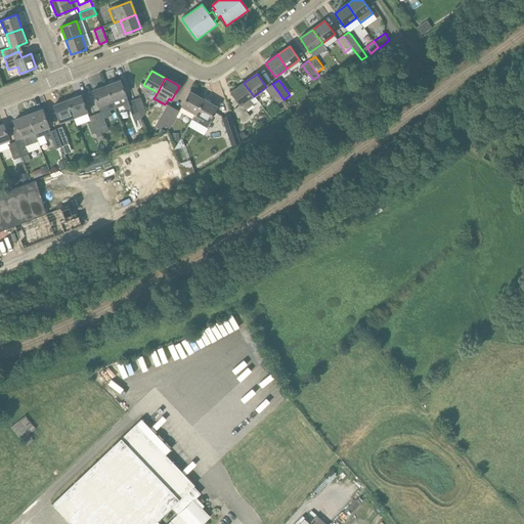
[(120,81),(106,86),(115,108),(124,105),(126,110),(130,107),(133,115),(132,116),(134,122),(141,119),(134,99),(128,102),(126,96),(120,81)]
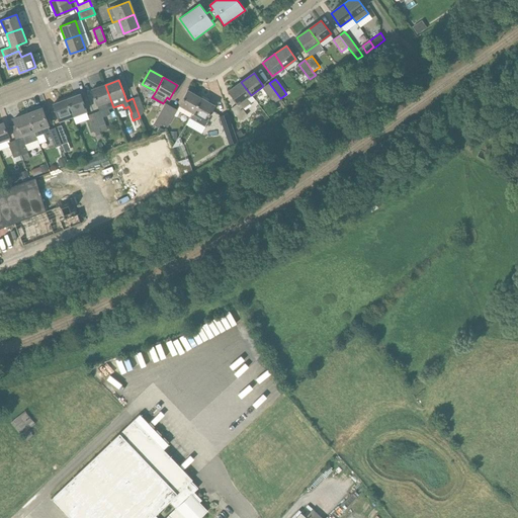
[(251,95),(241,82),(229,91),(238,103),(231,108),(240,120),(247,115),(243,109),(250,103),(246,98),(251,95)]
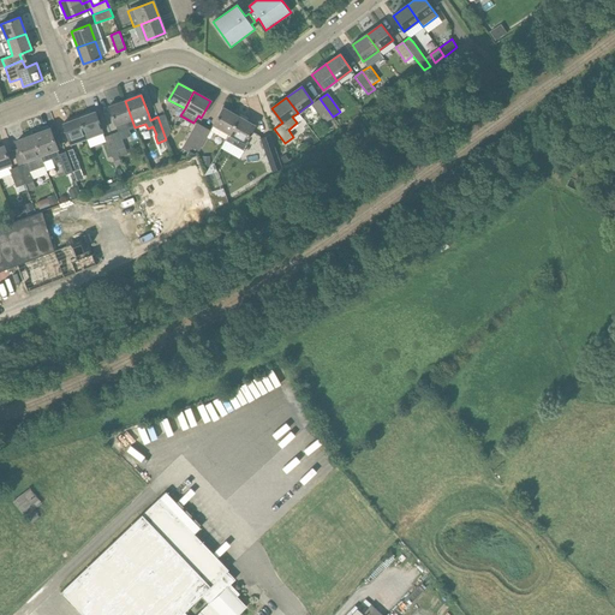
[(326,121),(333,117),(320,99),(314,103),(326,121)]
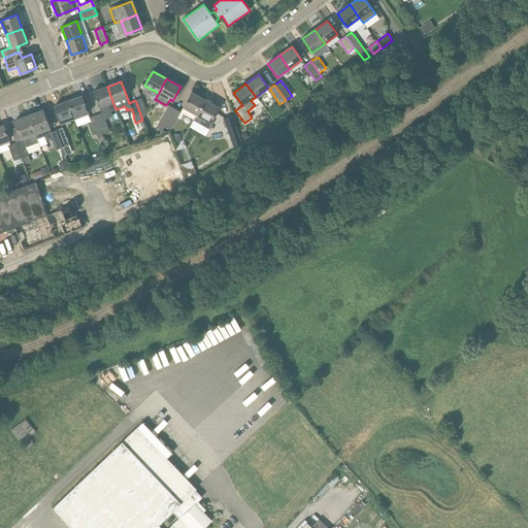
[(103,114),(116,109),(107,87),(93,92),(99,107),(101,113),(95,116),(101,129),(107,126),(103,114)]
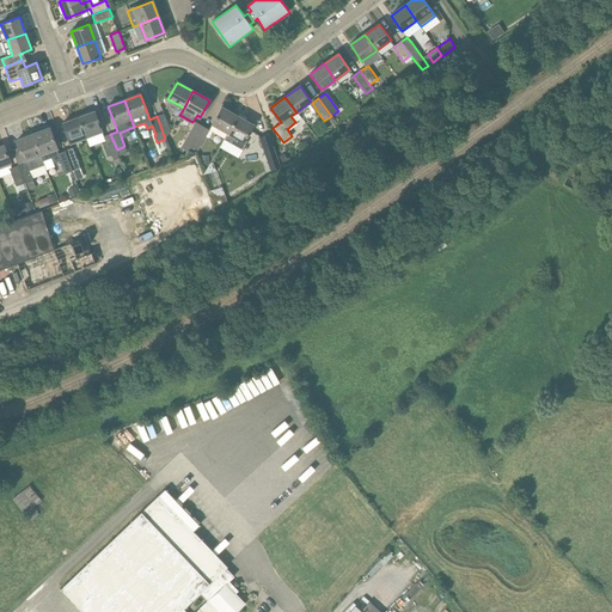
[(221,108),(210,128),(209,130),(206,136),(209,139),(213,133),(225,139),(226,138),(228,133),(237,116),(221,108)]
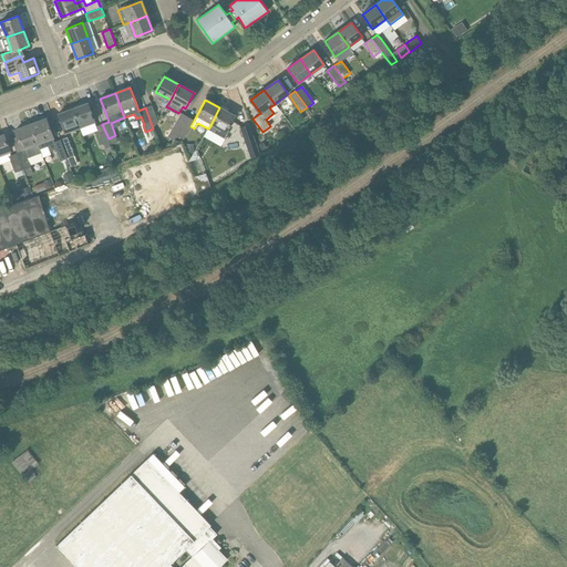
[(73,109),(80,127),(94,122),(88,103),(73,109)]
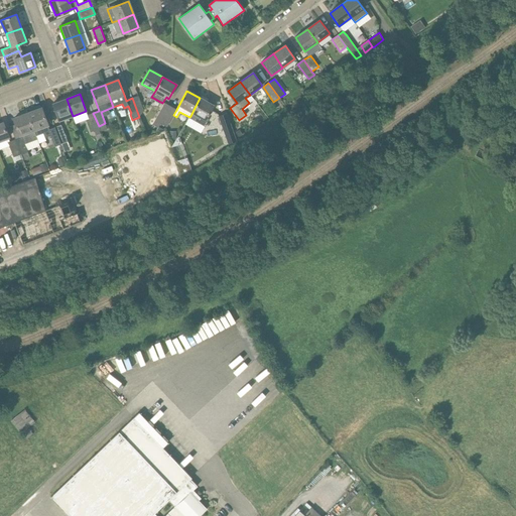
[(138,96),(132,98),(139,117),(143,110),(138,96)]
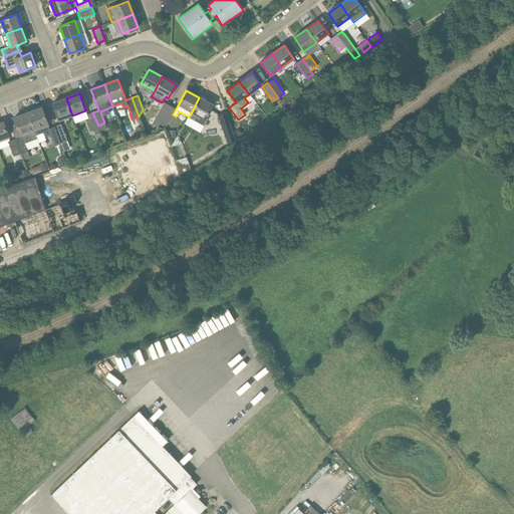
[(205,117),(213,105),(199,97),(192,111),(190,115),(189,116),(188,117),(204,126),(208,119),(205,117)]
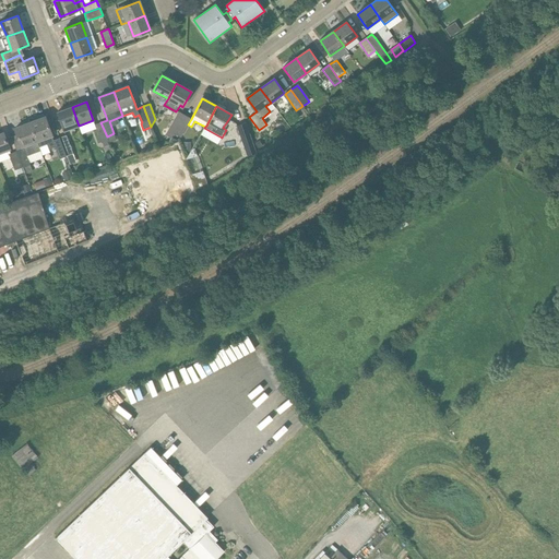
[(64,131),(79,126),(72,107),(57,113),(64,131)]
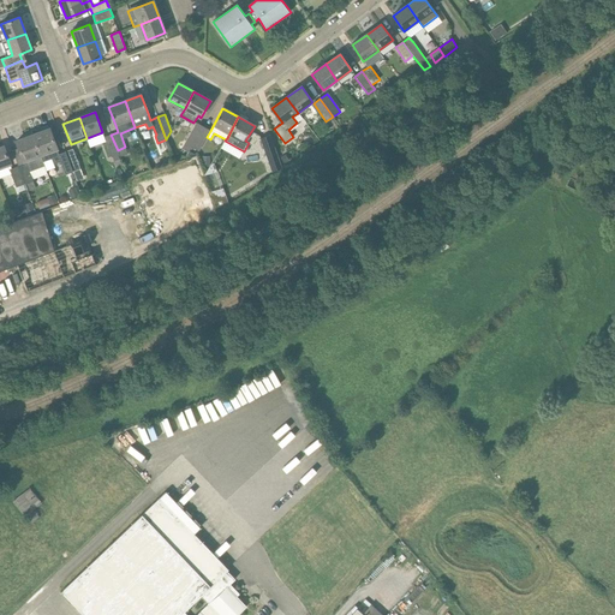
[(192,147),(203,127),(197,124),(183,149),(189,153),(192,147)]
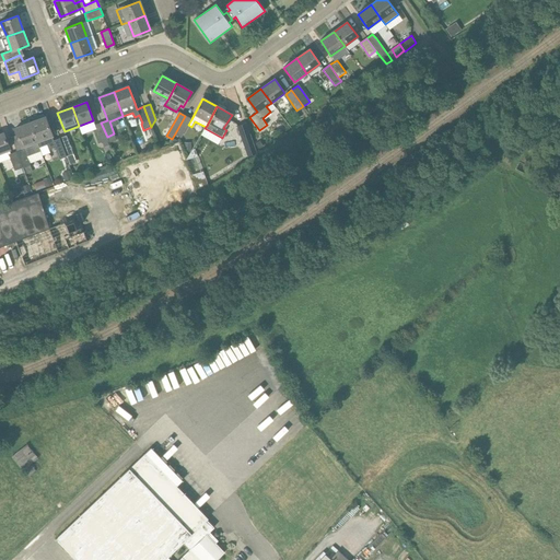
[(182,137),(184,132),(188,125),(191,119),(185,116),(175,133),(182,137)]
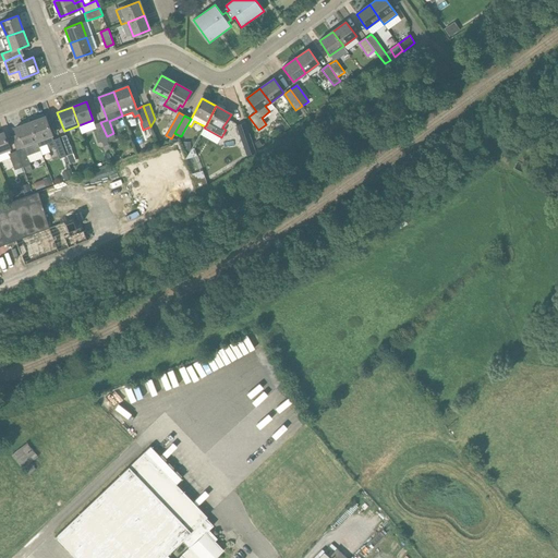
[(45,117),(29,123),(36,141),(37,141),(39,147),(43,155),(50,153),(49,149),(55,147),(60,159),(65,156),(59,137),(53,140),(45,117)]
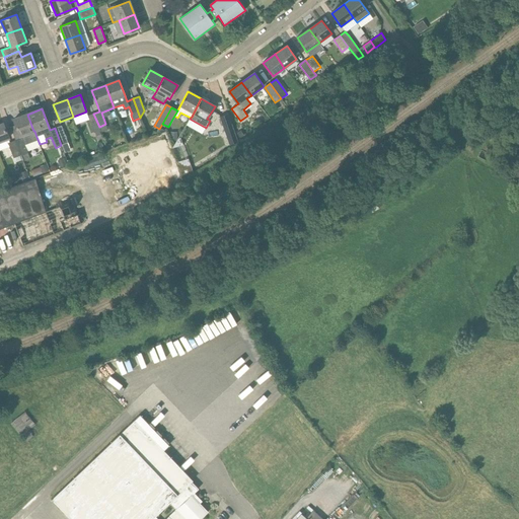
[(100,131),(99,127),(93,114),(87,116),(94,133),(99,131),(100,131)]
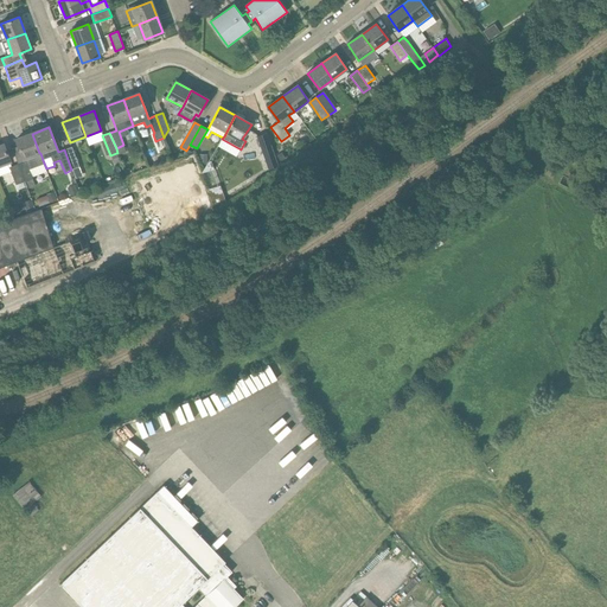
[(19,147),(12,149),(18,165),(25,181),(26,181),(29,189),(36,186),(32,179),(32,178),(46,172),(46,168),(43,160),(40,153),(39,153),(32,134),(17,140),(19,147)]
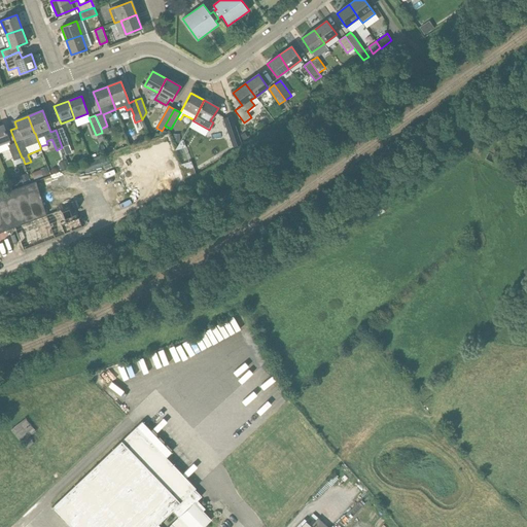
[(222,119),(233,148),(242,145),(232,116),(222,119)]
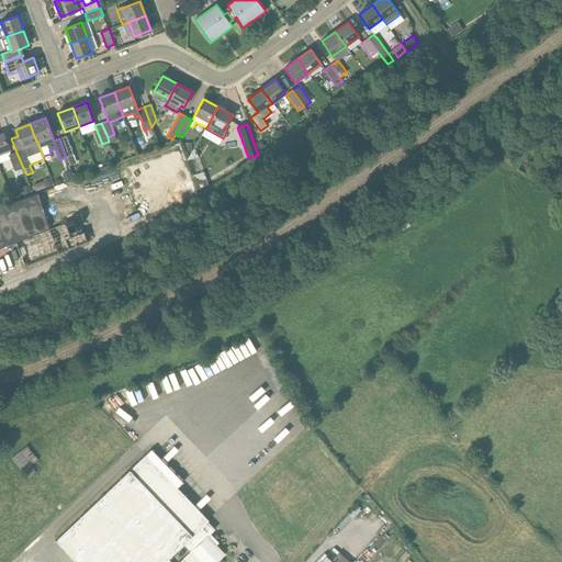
[(3,134),(0,134),(0,163),(10,159),(9,156),(11,155),(9,150),(3,134)]
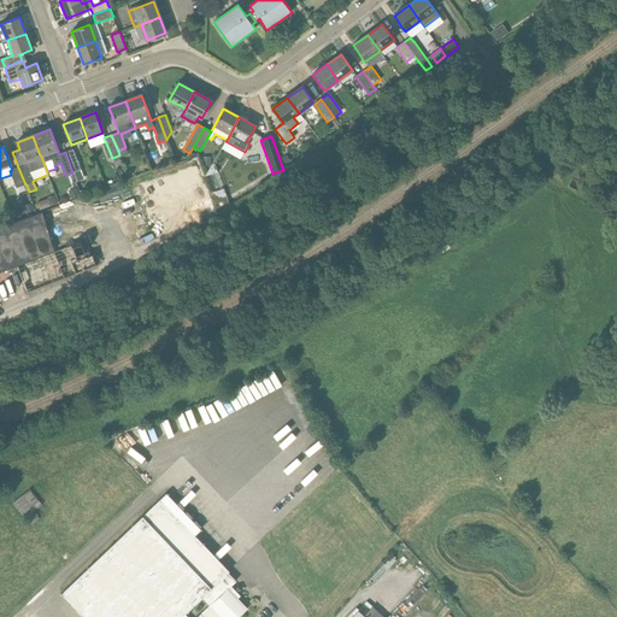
[(119,156),(121,158),(128,154),(125,147),(118,151),(118,153),(119,156)]
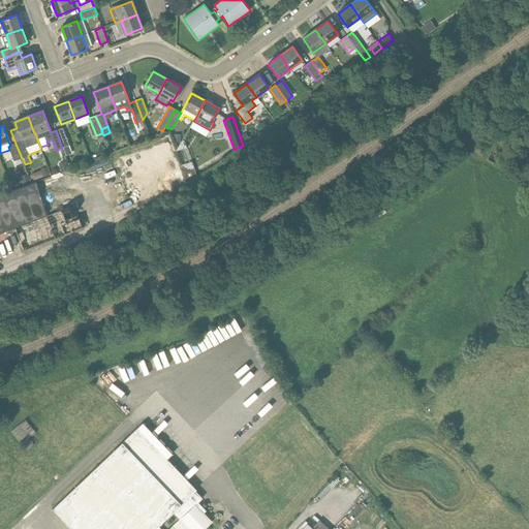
[(56,130),(62,148),(63,148),(68,146),(69,146),(63,128),(56,130)]
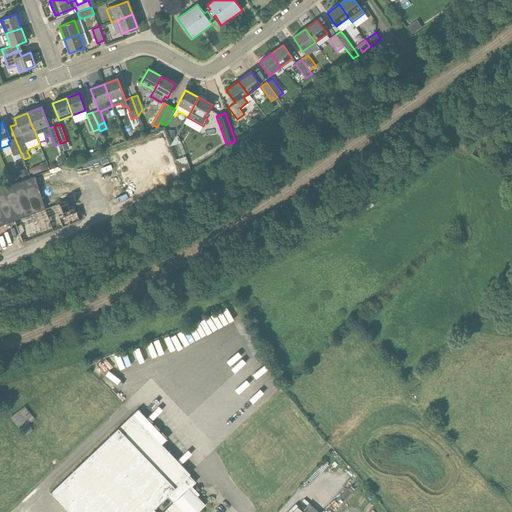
[(176,137),(175,139),(170,146),(171,147),(180,143),(178,136),(176,137)]
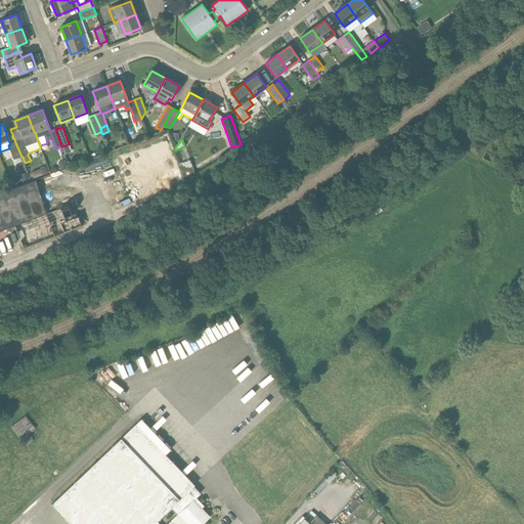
[(10,144),(8,145),(9,148),(13,160),(14,160),(15,164),(23,162),(22,158),(22,157),(15,142),(10,144)]
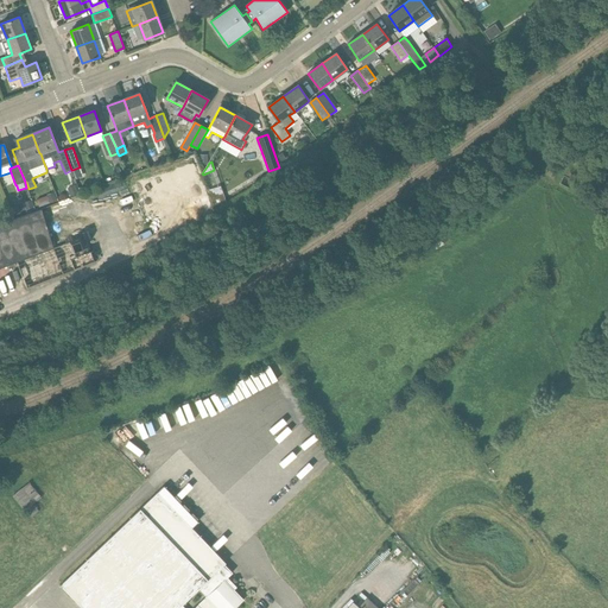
[(67,189),(70,197),(77,195),(74,185),(67,189)]
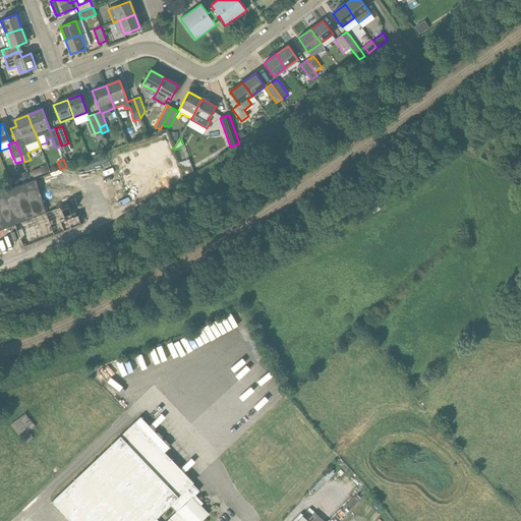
[(194,175),(189,160),(179,164),(179,166),(184,178),(194,175)]
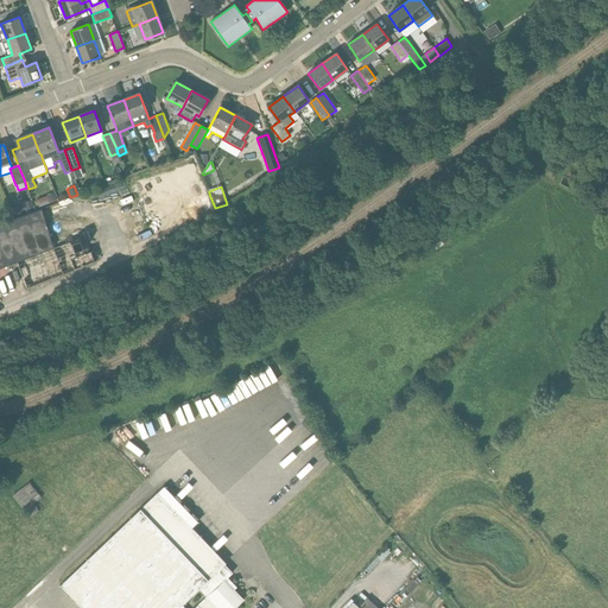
[(46,195),(49,202),(57,200),(54,191),(46,195)]
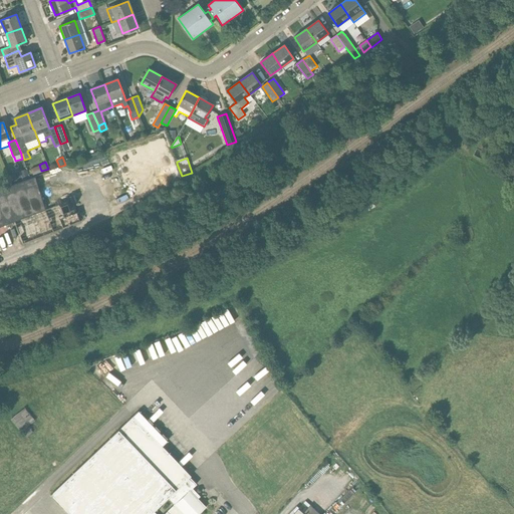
[(19,172),(22,179),(28,176),(26,169),(19,172)]
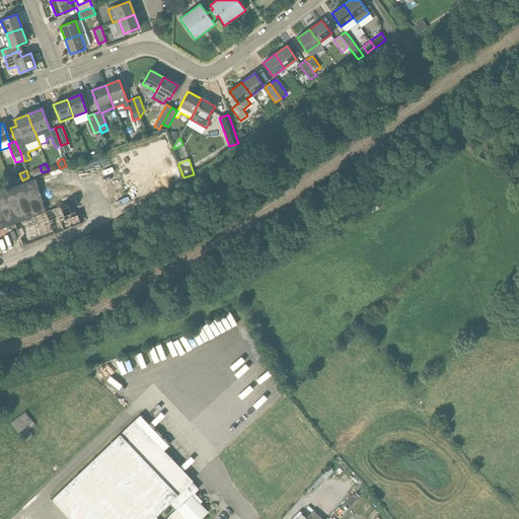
[(35,179),(0,192),(0,229),(14,223),(23,246),(79,225),(75,214),(71,203),(57,208),(46,212),(35,179)]
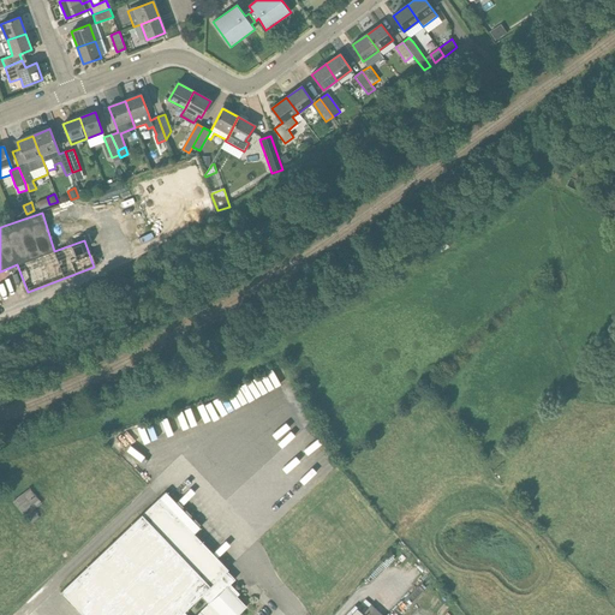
[(48,509),(29,488),(12,502),(31,525),(48,509)]
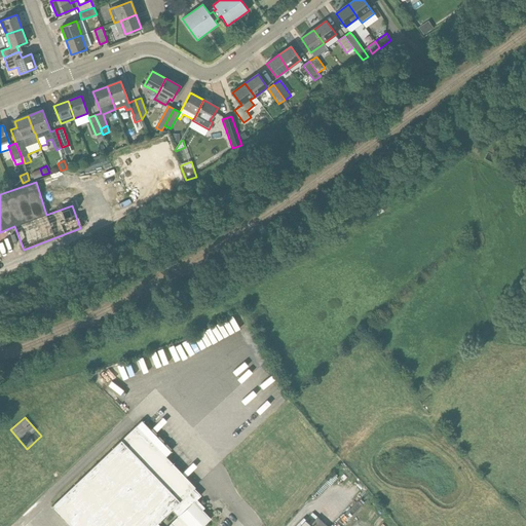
[(202,525),(211,519),(202,510),(204,508),(197,499),(201,496),(144,434),(137,426),(52,506),(71,525),(202,525)]
